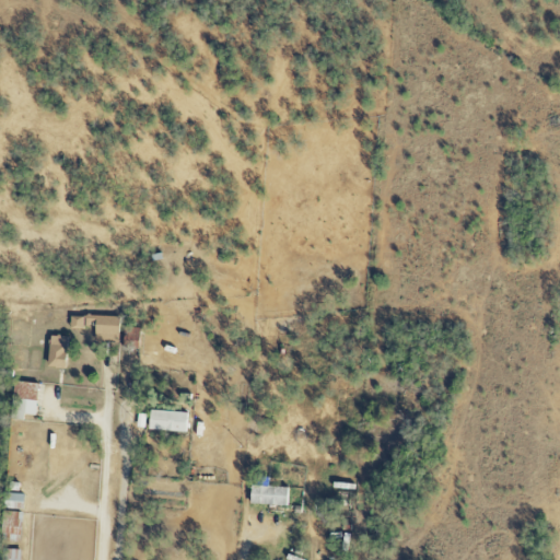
[(120,336),(121,317),(97,316),(96,335),(120,336)]
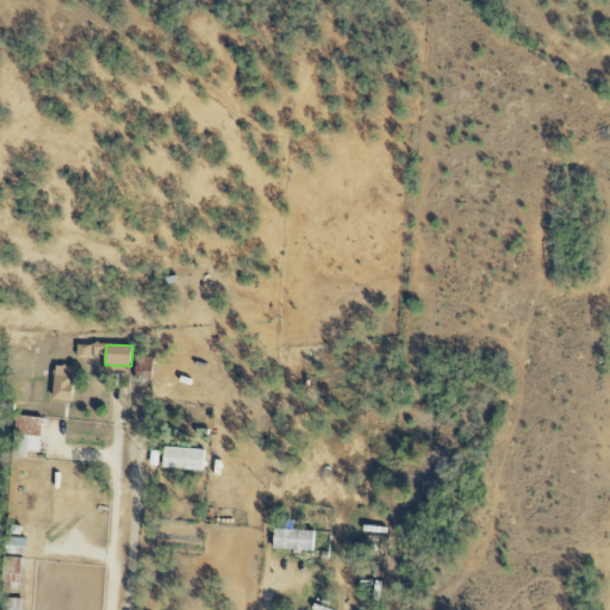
[(78,358),(95,358),(95,346),(78,346),(78,358)]
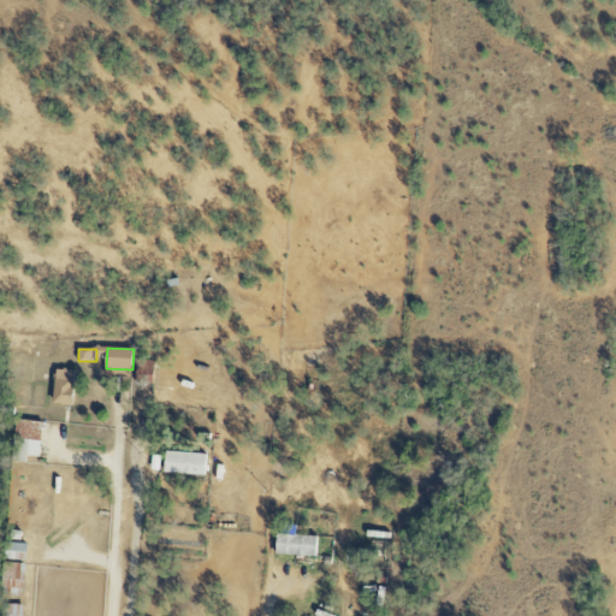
[(53,402),(73,406),(78,371),(58,368),(53,402)]
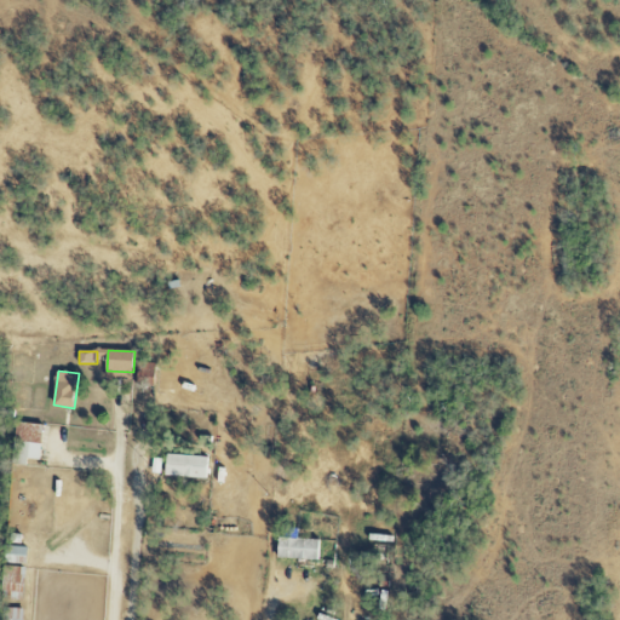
[(15,464),(28,465),(28,459),(42,459),(44,424),(16,423),(15,464)]
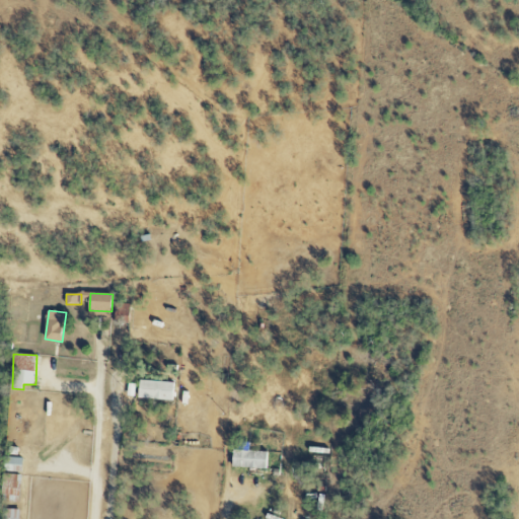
[(174,381),(140,380),(140,398),(174,399),(174,381)]
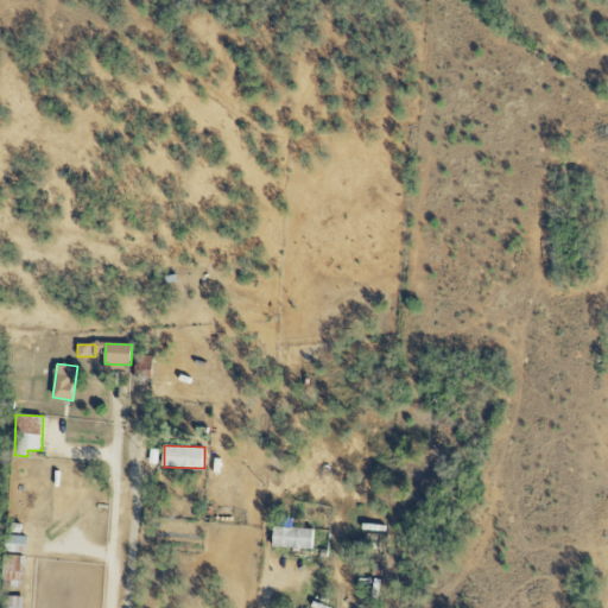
[(314,549),(314,529),(274,527),(273,548),(314,549)]
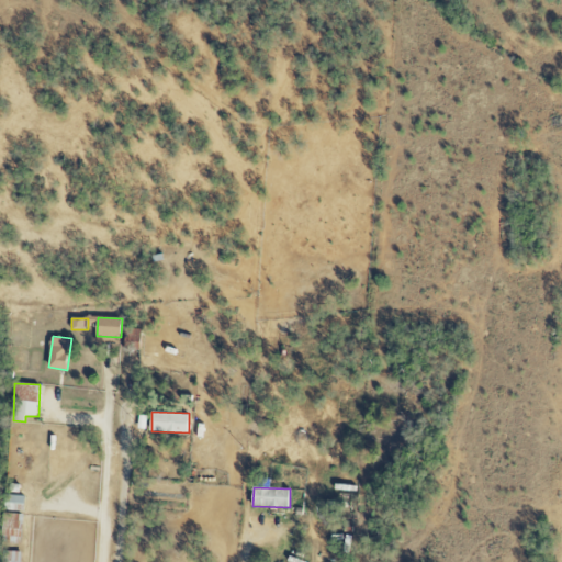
[(7,510),(22,512),(23,495),(7,495),(7,510)]
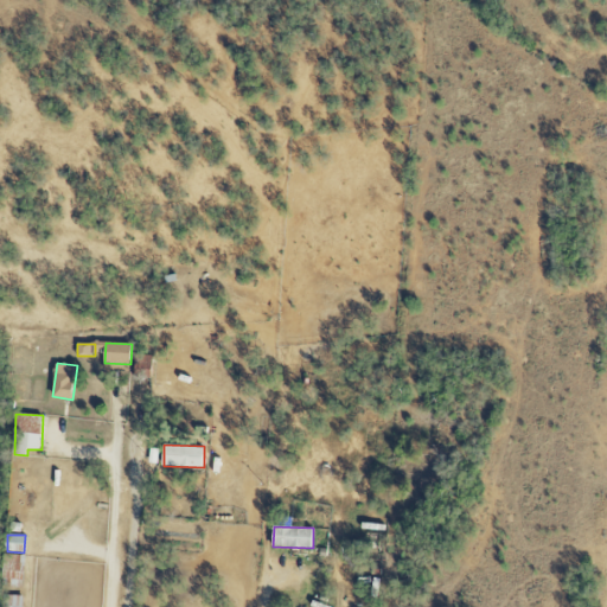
[(24,555),(5,554),(4,586),(23,587),(24,555)]
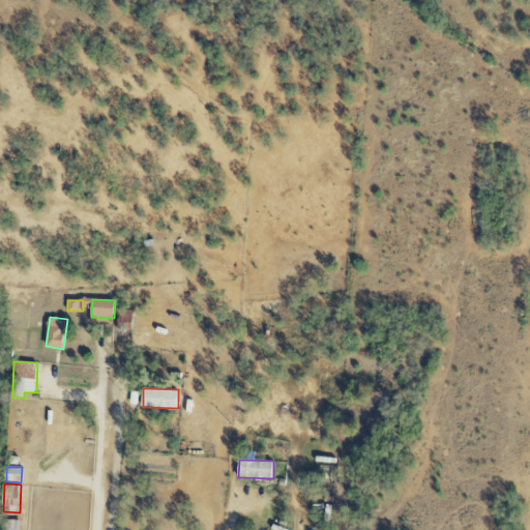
[(20,529),(21,520),(6,520),(6,529),(20,529)]
